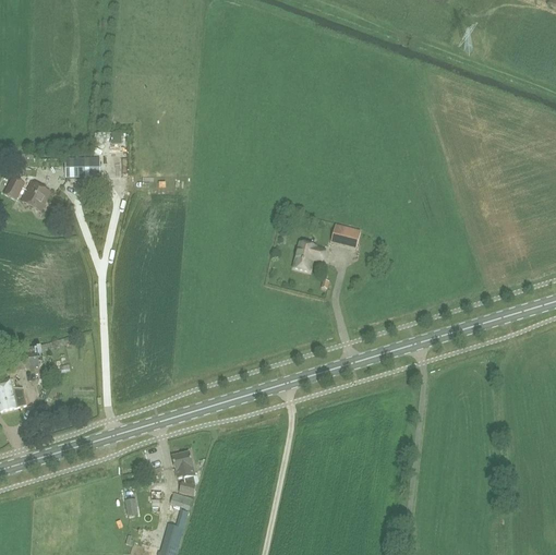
[(65,177),(92,177),(92,159),(65,159),(65,177)]
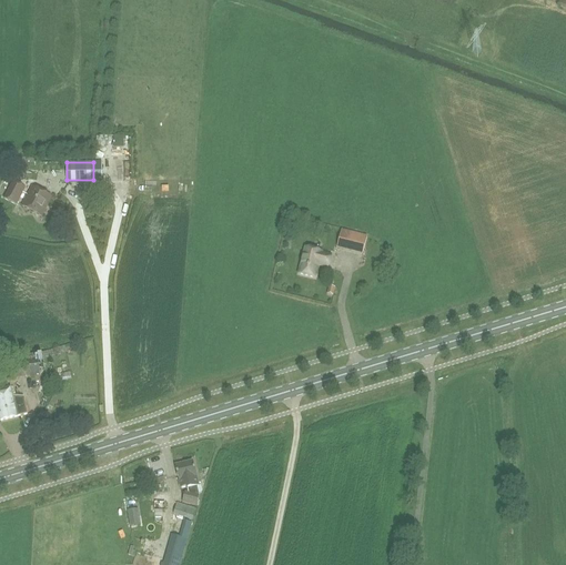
[(14,203),(23,184),(10,179),(1,197),(14,203)]
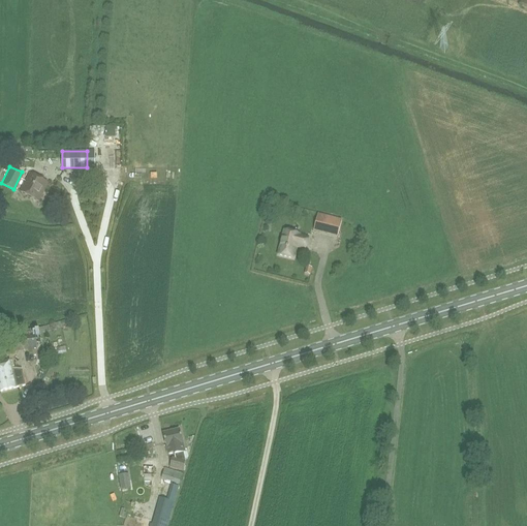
[(37,199),(47,181),(28,172),(19,190),(37,199)]
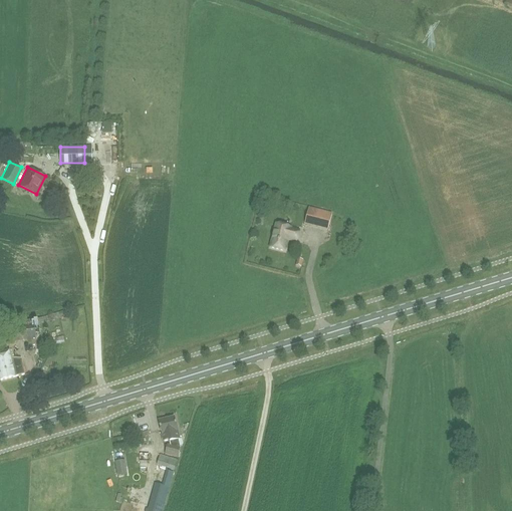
[(303,221),(326,227),(330,211),(307,206),(303,221)]
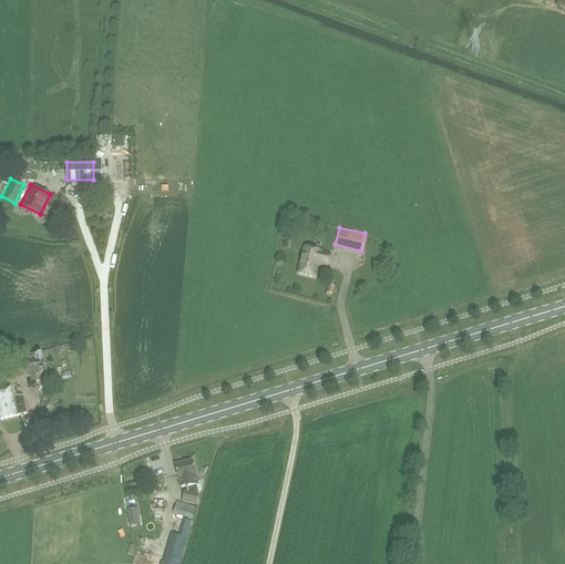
[(329,250),(302,244),(295,270),(312,275),(316,263),(326,265),(329,250)]
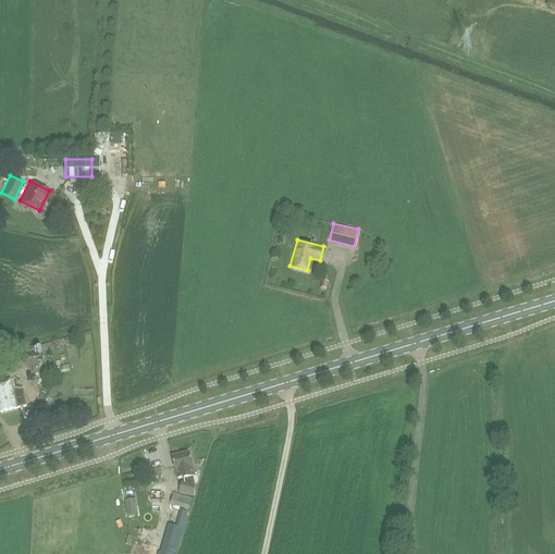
[(12,283),(12,272),(3,272),(3,283),(12,283)]
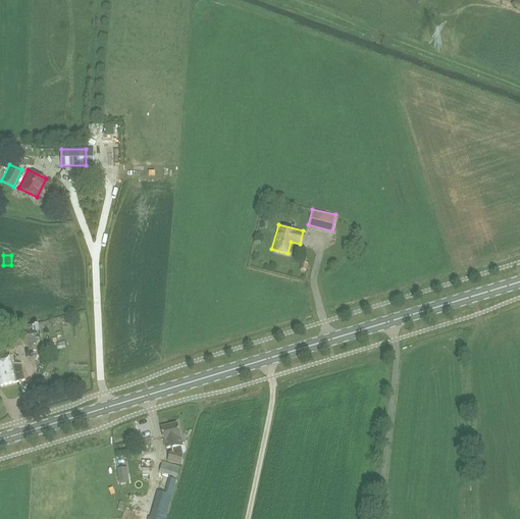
[(0,346),(36,342),(34,327),(0,331),(0,346)]
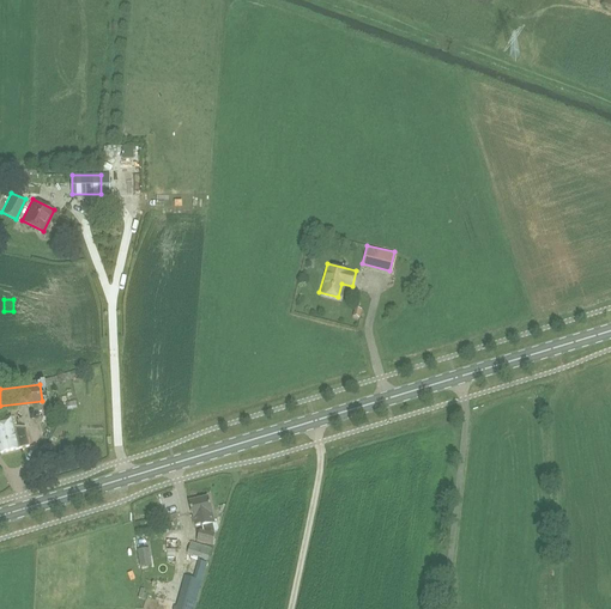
[(0,431),(16,427),(14,424),(11,425),(10,415),(7,416),(6,412),(0,413),(0,431)]
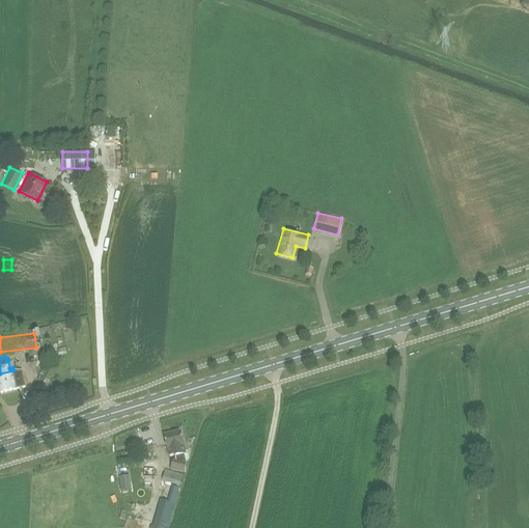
[(24,385),(23,379),(22,377),(20,377),(18,369),(14,370),(0,373),(0,391),(24,385)]
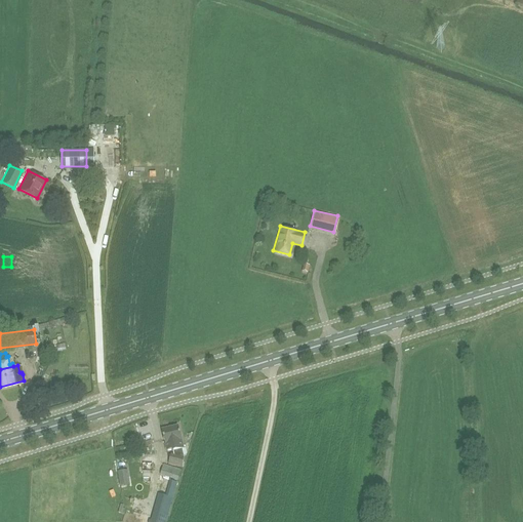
[(177,425),(160,429),(164,443),(165,448),(173,447),(174,453),(169,452),(167,462),(179,465),(183,455),(179,439),(180,439),(177,425)]
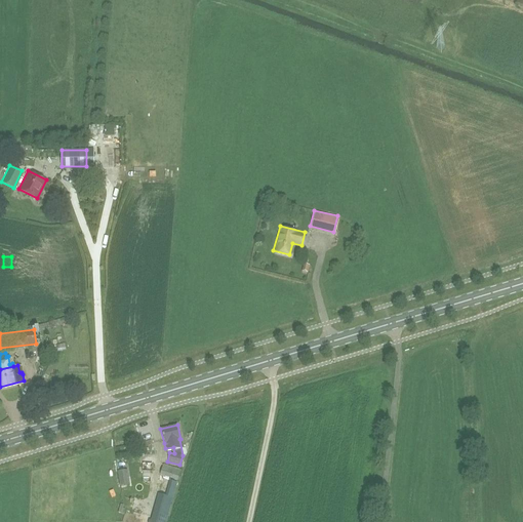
[(141,470),(151,470),(151,462),(141,462),(141,470)]
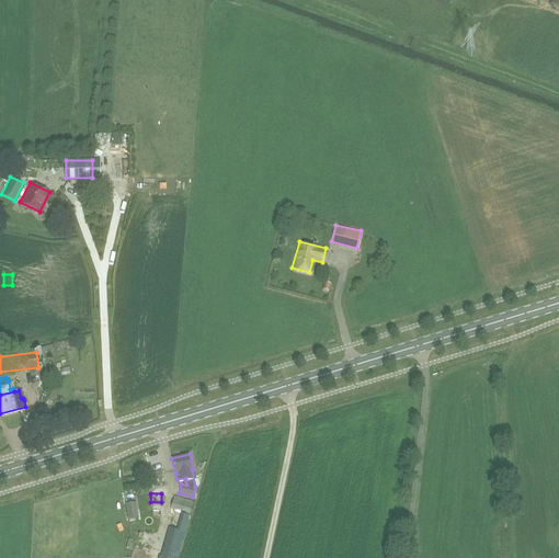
[(173,493),(170,505),(173,507),(169,521),(185,526),(193,500),(173,493)]
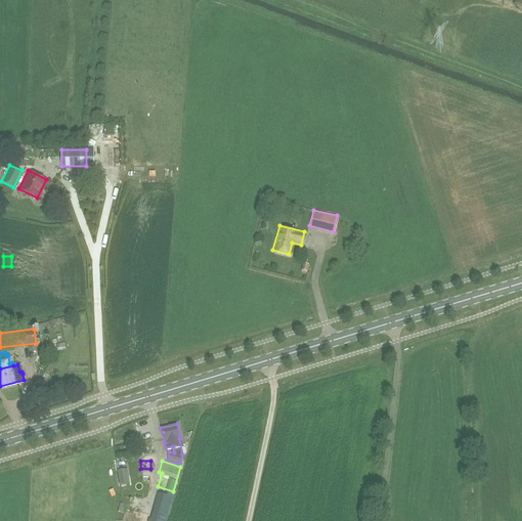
[(162,520),(170,495),(158,492),(148,520),(162,520)]
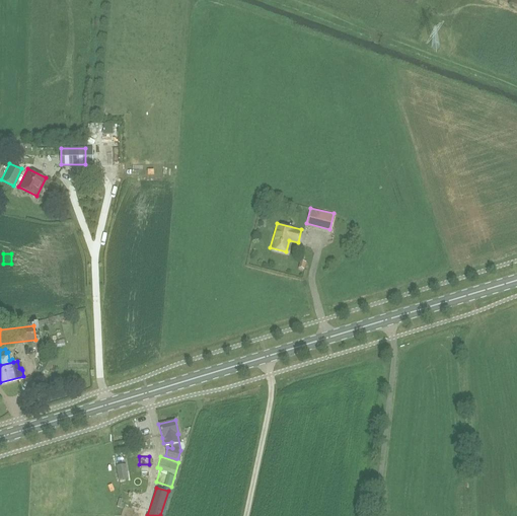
All buildings are outlined.
